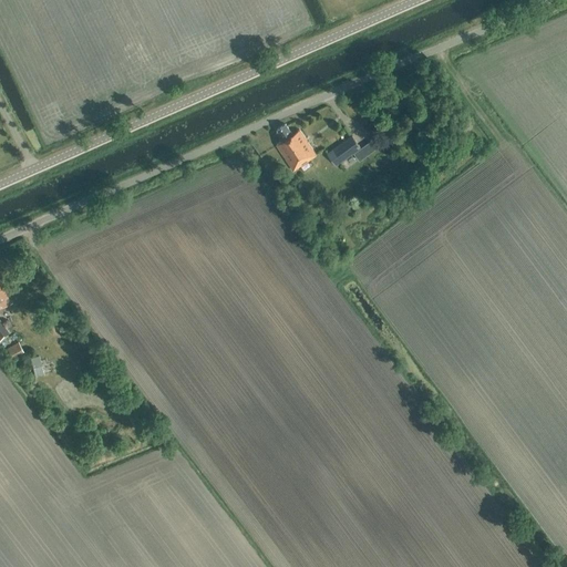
[(294,169),(316,155),(299,130),(292,134),(286,124),(277,130),(278,132),(276,133),(281,142),(277,145),(294,169)]
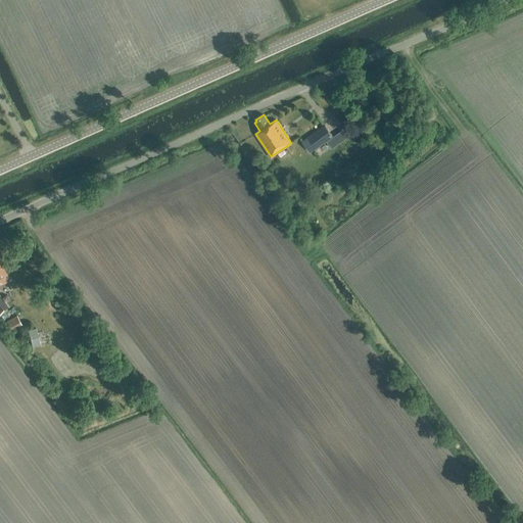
[(310,153),(333,137),(325,125),(301,142),(310,153)]
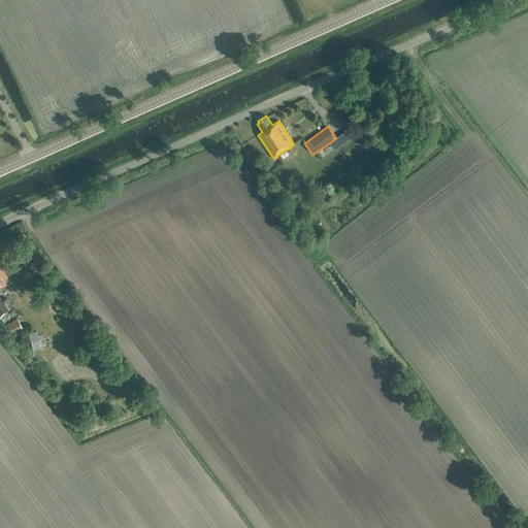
[(0,287),(11,283),(5,267),(2,268),(0,262),(0,287)]
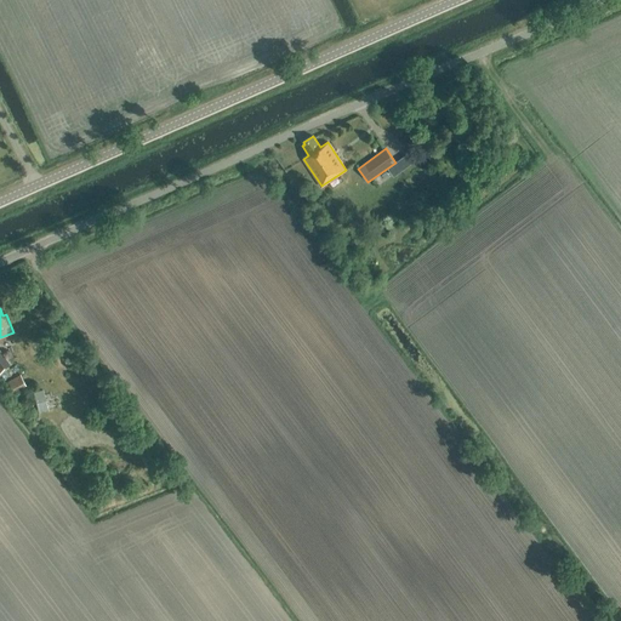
[(38,345),(44,341),(38,331),(32,335),(38,345)]
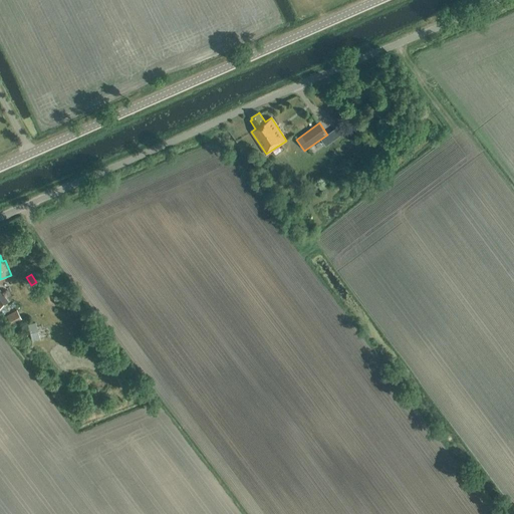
[(24,318),(34,312),(28,303),(19,310),(24,318)]
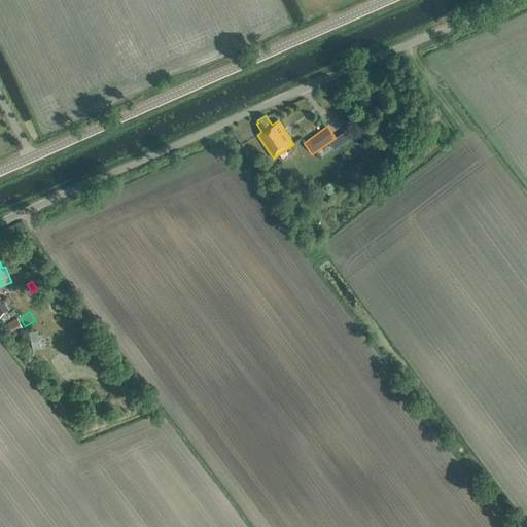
[(10,335),(23,328),(18,318),(5,325),(10,335)]
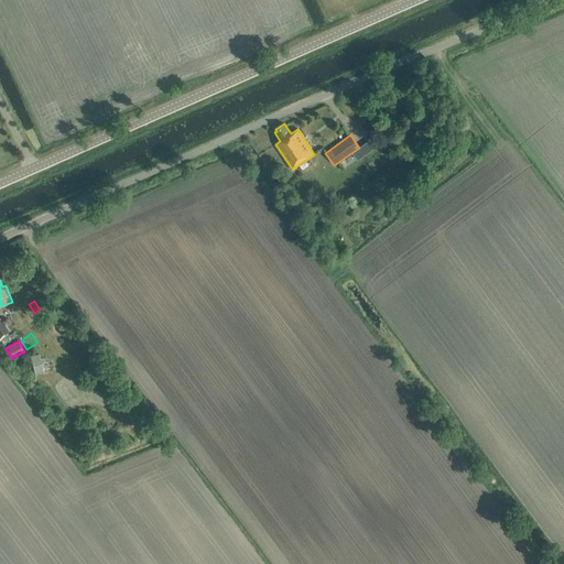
[(45,366),(58,366),(58,353),(45,353),(45,366)]
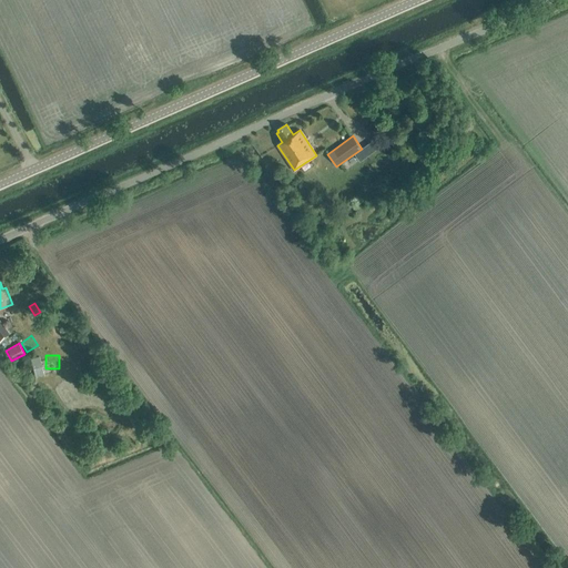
[(37,377),(44,376),(39,356),(32,358),(37,377)]
